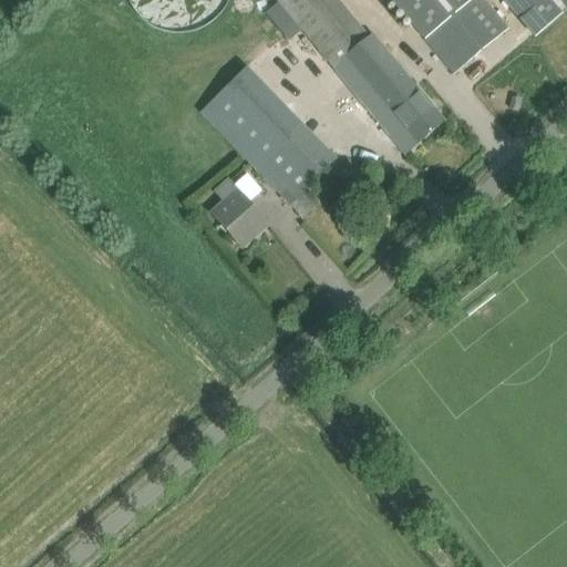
[(133,0),(136,8),(150,21),(165,29),(184,31),(202,27),(216,17),(227,2),(227,0),(133,0)]
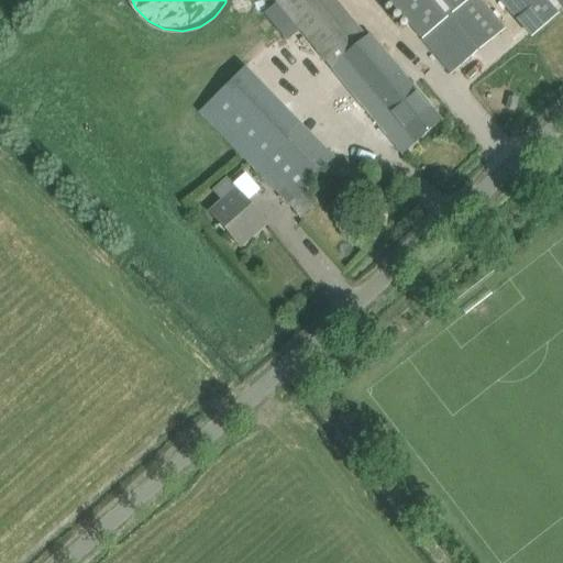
[(562,0),(388,0),(437,57),(451,74),(504,29),(489,12),(478,0),(497,0),(531,39),(562,10),(562,0)]
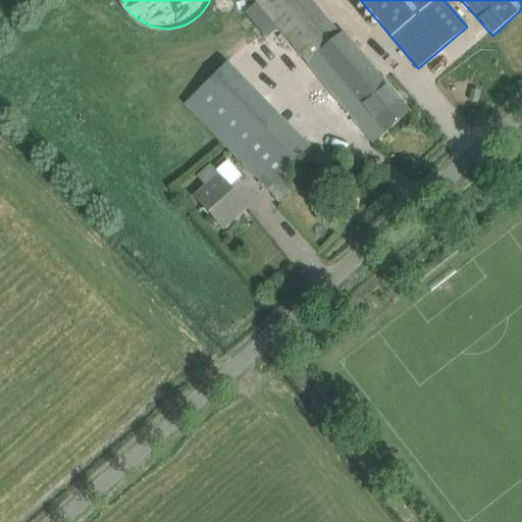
[(305,63),(373,143),(409,112),(342,33),(305,63)]
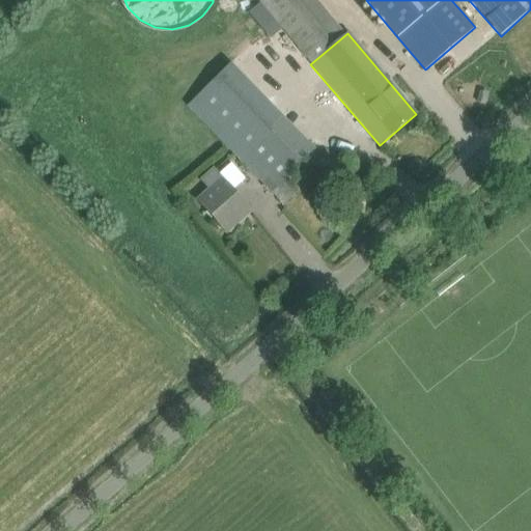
[(250,123),(227,146),(272,192),(287,177),(314,151),(282,118),(313,87),(279,55),(230,104),(250,123)]
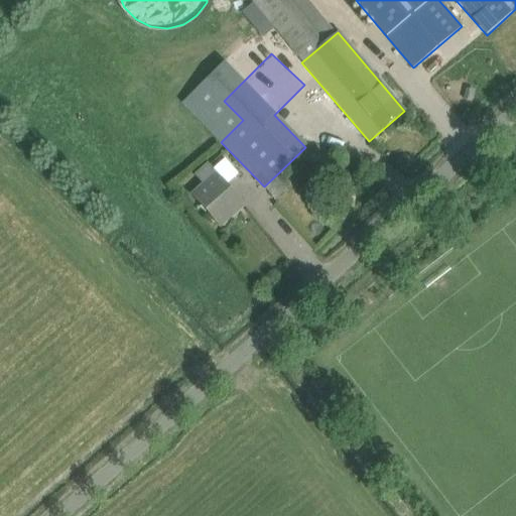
[(467,89),(464,100),(471,102),(474,91),(467,89)]
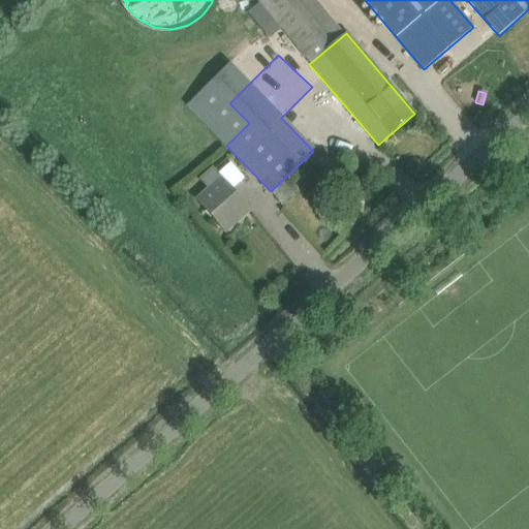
[(197,200),(211,216),(224,231),(249,210),(213,167),(198,179),(209,190),(197,200)]
